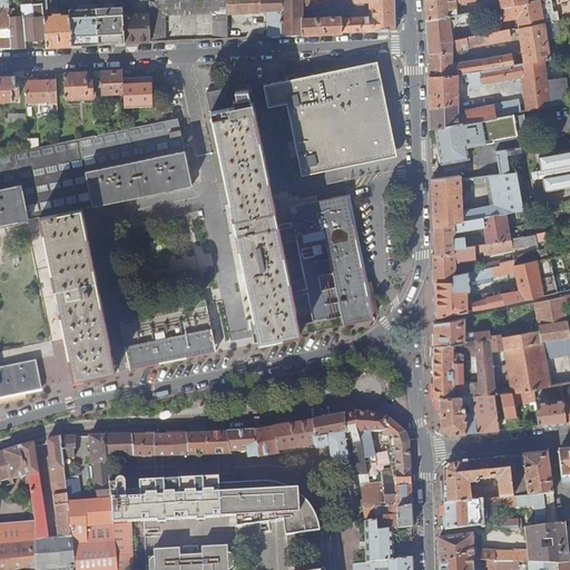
[(149,39),(149,42),(165,41),(165,16),(212,15),(213,39),(227,39),(227,13),(261,12),(261,11),(267,11),(268,37),(301,36),(327,33),(353,32),(395,30),(394,0),(353,0),(354,3),(372,2),(373,17),(342,18),(303,19),(302,6),(302,0),(148,0),(149,13),(149,39)]
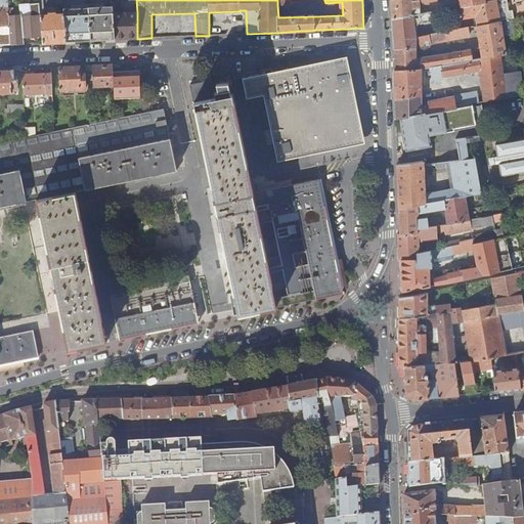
[(391,0),(392,19),(420,14),(420,6),(426,5),(426,2),(437,1),(437,0),(439,0),(391,0)]
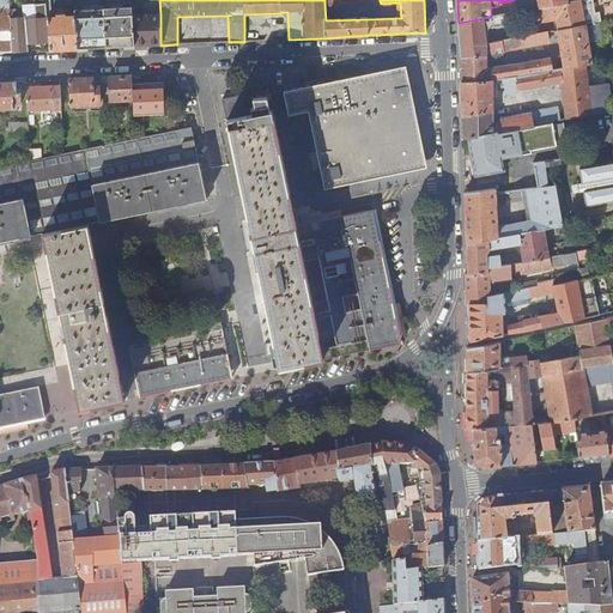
[(583,0),(582,0),(563,4),(539,8),(541,22),(556,19),(558,30),(584,25),(600,22),(598,13),(594,14),(590,0),(583,0)]
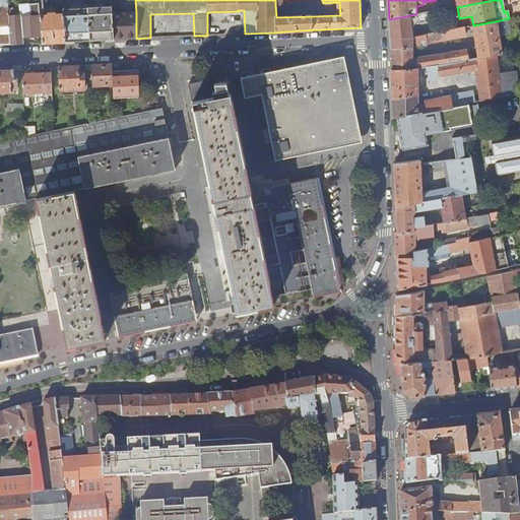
[(112,12),(112,14),(121,13),(120,1),(111,1),(111,6),(112,12)]
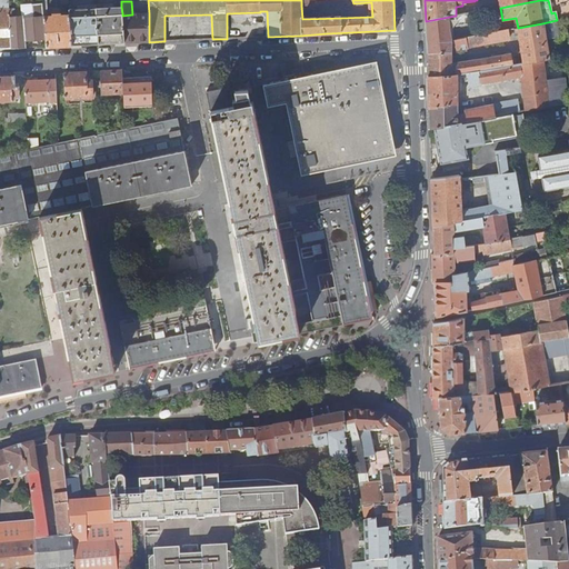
[(8,9),(10,49),(26,48),(25,41),(45,39),(42,8),(42,3),(31,5),(33,18),(22,19),(22,17),(13,18),(12,9),(8,9)]
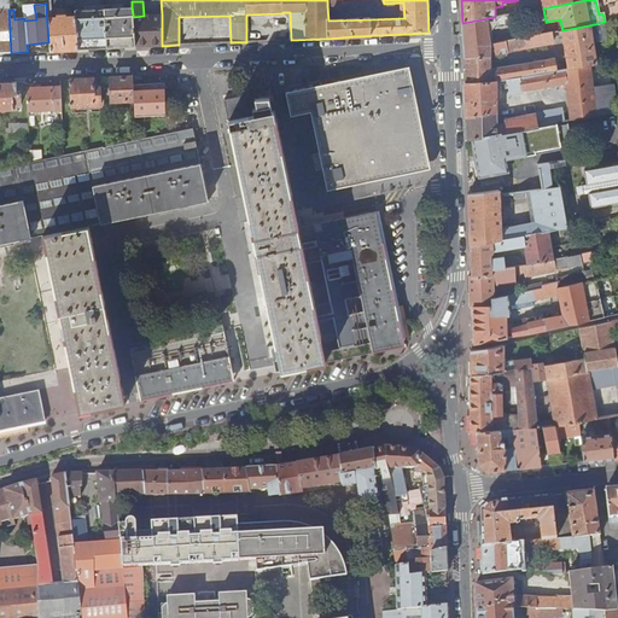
[(103,6),(106,45),(135,44),(135,42),(133,17),(133,15),(132,7),(123,9),(123,5),(103,6)]
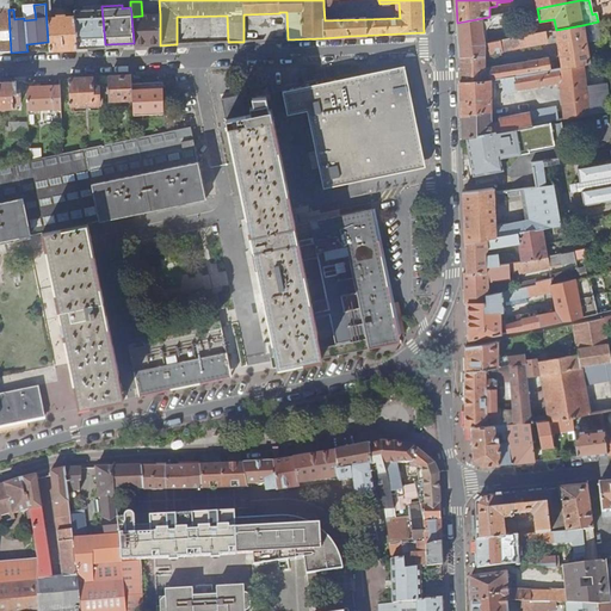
[(74,17),(76,45),(105,44),(102,6),(82,7),(82,10),(74,11),(74,17)]
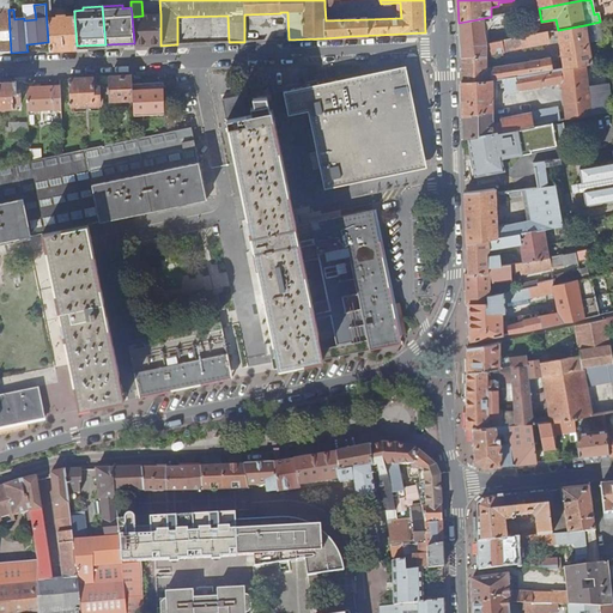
[(0,53),(11,53),(8,10),(8,8),(1,10),(1,14),(0,14),(0,53)]
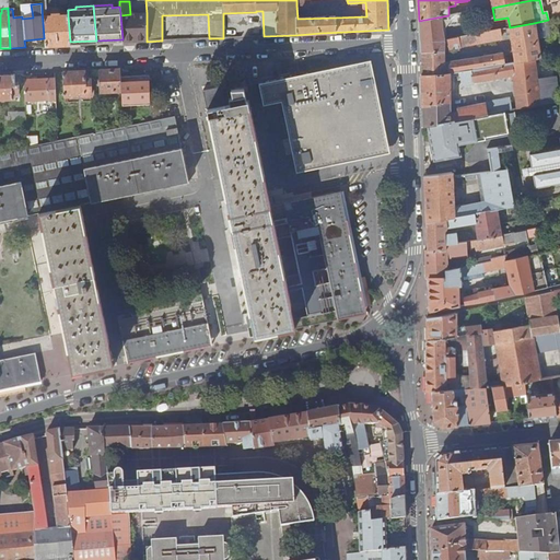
[(44,38),(45,46),(71,45),(70,42),(68,15),(58,15),(58,14),(53,14),(51,16),(46,16),(45,8),(42,8),(44,38)]
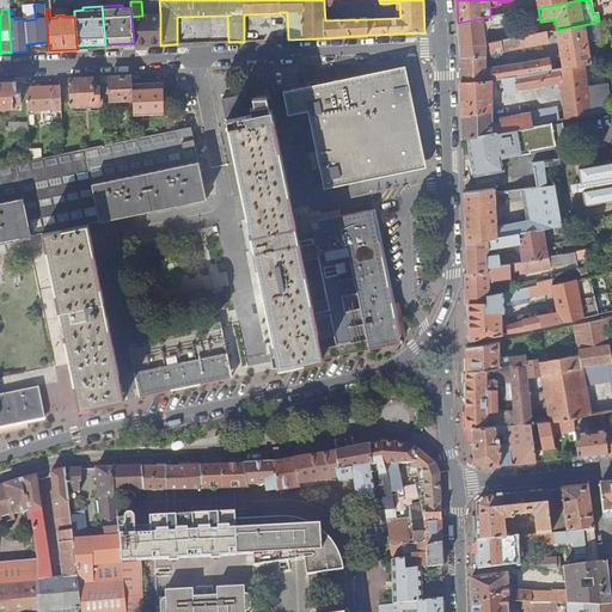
[(134,43),(134,47),(148,46),(148,42),(160,42),(160,14),(142,16),(132,17),(134,42),(134,43)]
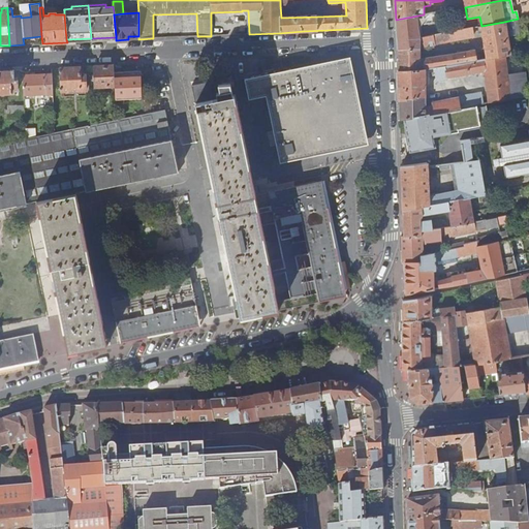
[(437,12),(424,14),(396,20),(398,51),(419,49),(418,38),(419,38),(418,25),(436,22),(439,19),(437,12)]
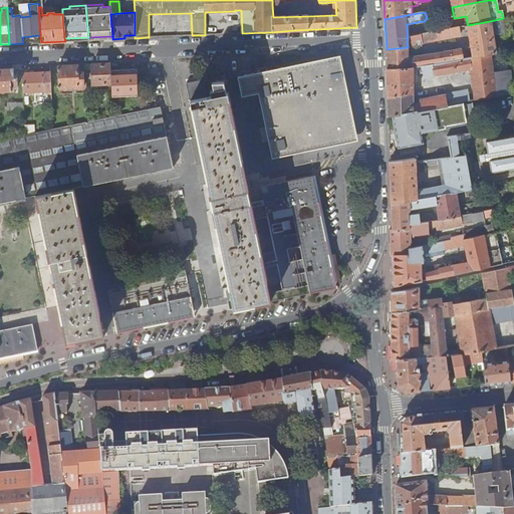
[(496,54),(490,21),(468,25),(474,57),(491,54),(496,54)]
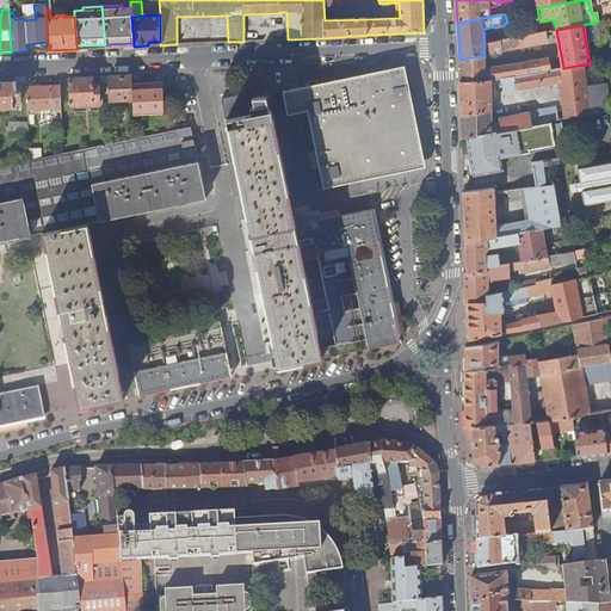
[(547,43),(544,32),(535,35),(519,37),(520,48),(547,43)]
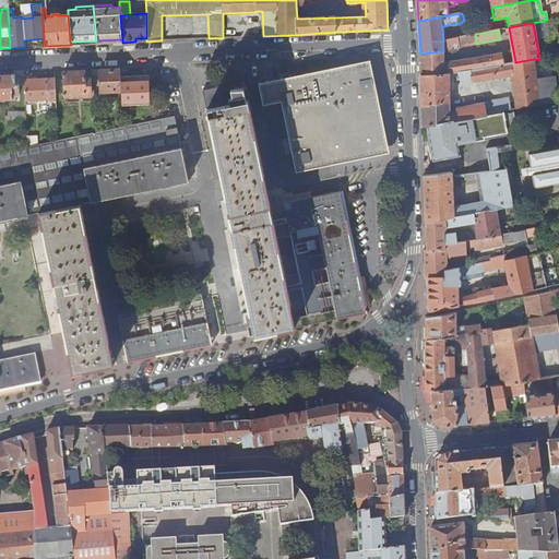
[(458,37),(460,47),(476,44),(475,34),(458,37)]
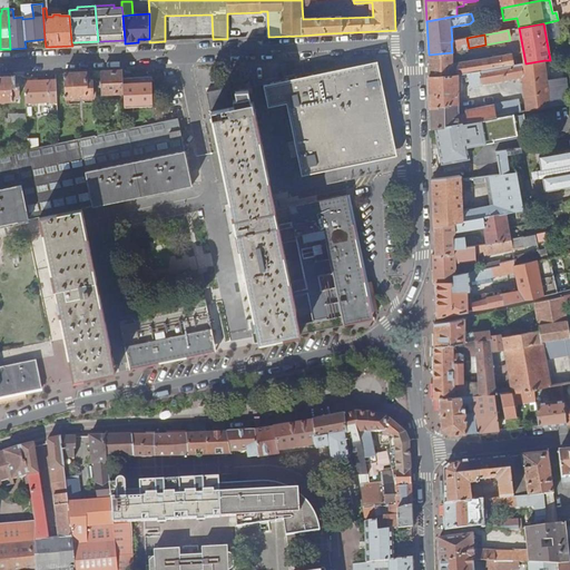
[(451,41),(452,52),(469,49),(469,48),(467,38),(452,41),(451,41)]
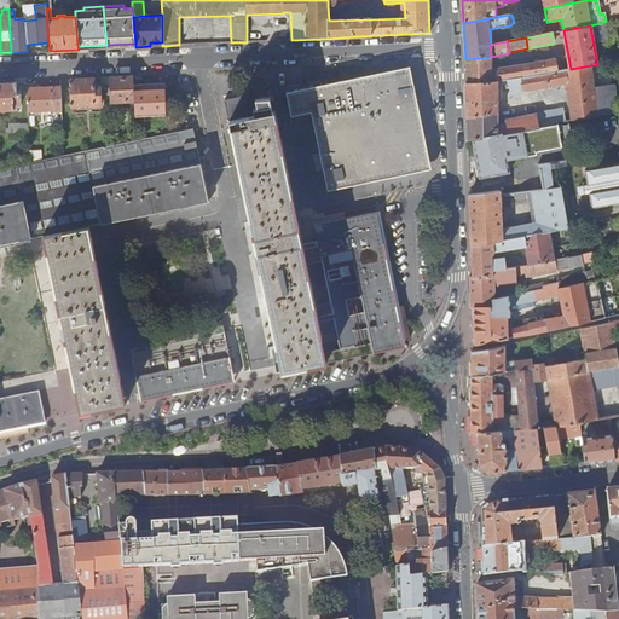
[(491,57),(466,59),(467,84),(497,81),(507,80),(556,71),(554,59),(491,69),(491,57)]
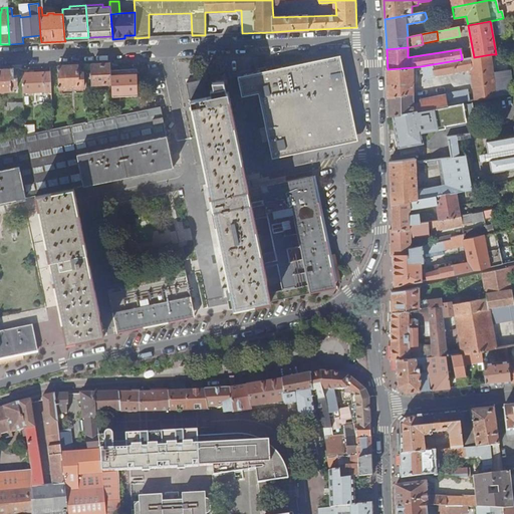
[(491,54),(474,57),(462,59),(421,66),(424,79),(435,77),(434,76),(471,70),(474,100),(512,93),(509,65),(493,68),(491,54)]
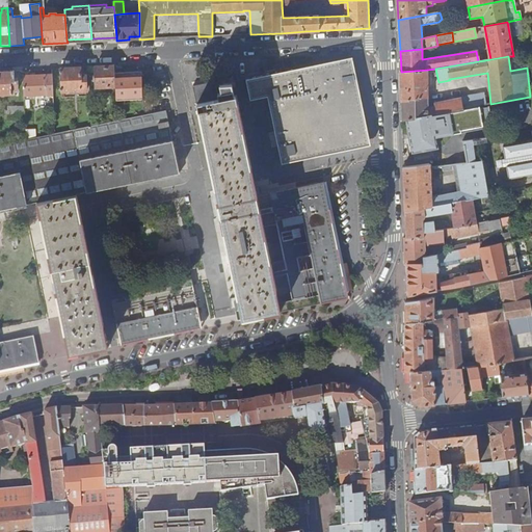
[(281,164),(358,149),(367,133),(351,58),(245,80),(248,94),(250,101),(267,98),(281,164)]
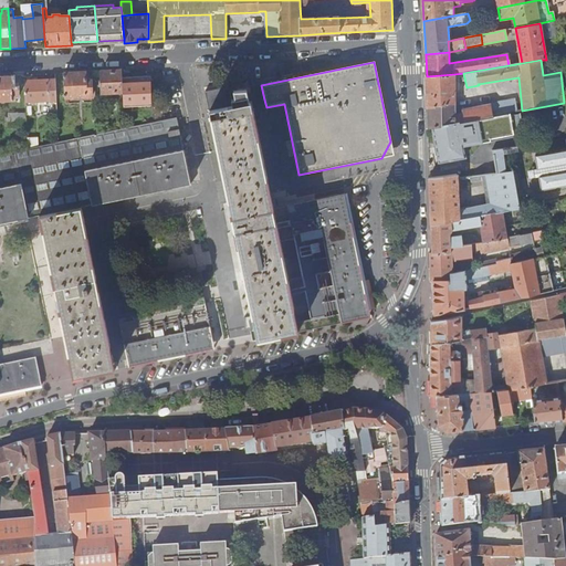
[(122,76),(122,71),(101,72),(102,81),(102,86),(102,94),(123,93),(122,76)]
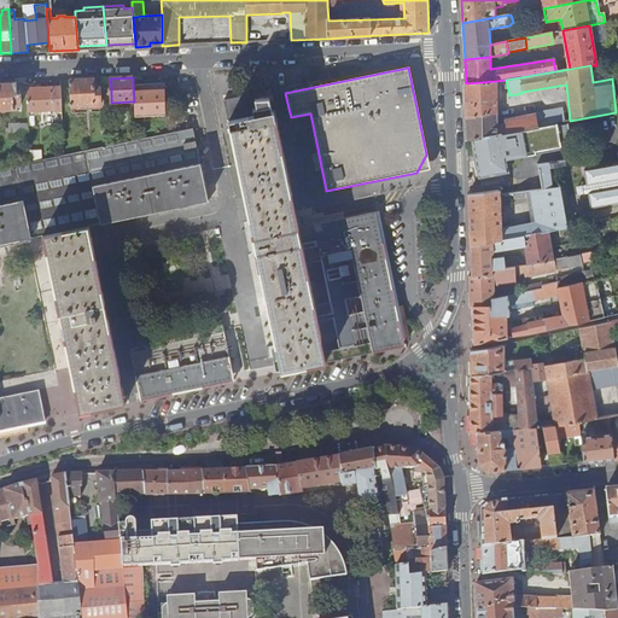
[(69,80),(70,108),(100,106),(99,88),(97,88),(94,88),(93,79),(69,80)]
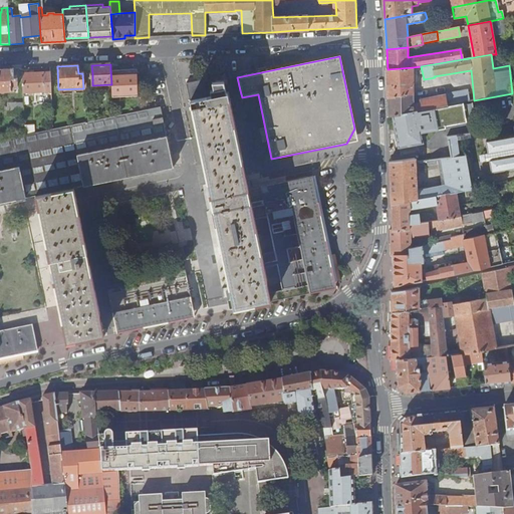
[(413,67),(388,69),(387,69),(387,98),(389,98),(389,116),(393,115),(434,108),(440,107),(463,102),(470,100),(468,90),(453,92),(453,94),(433,97),(433,95),(430,95),(430,98),(420,100),(420,102),(414,103),(413,67)]
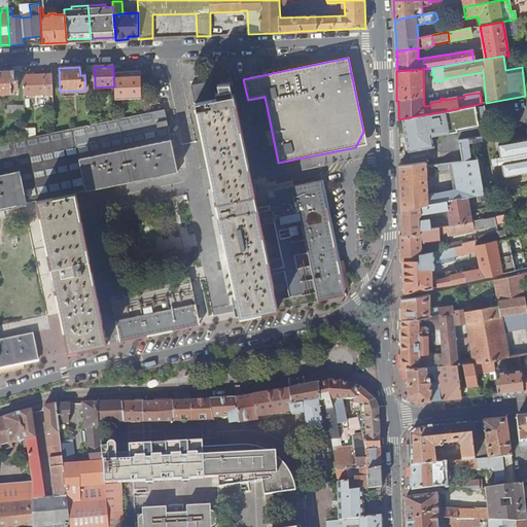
[(13,70),(0,70),(0,94),(12,94),(12,93),(14,93),(14,96),(19,96),(18,80),(16,80),(14,81),(13,70)]
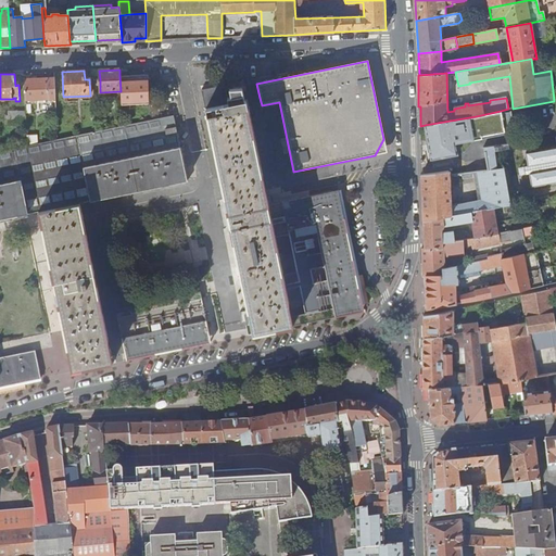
[(131,75),(119,75),(121,91),(121,103),(133,102),(131,75)]
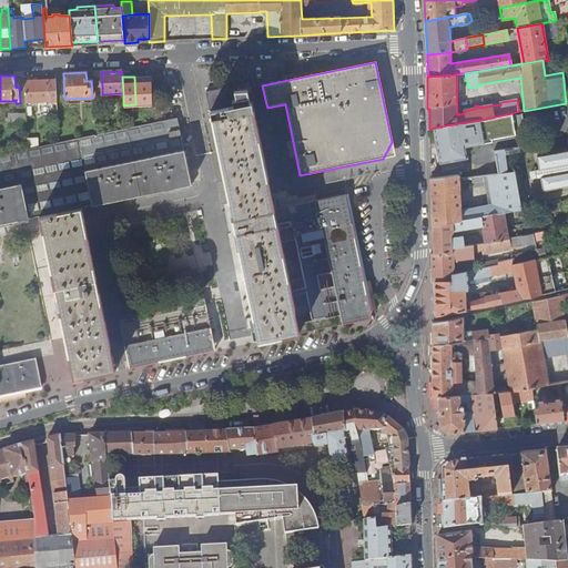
[(36,80),(23,81),(24,103),(57,102),(56,80),(36,80)]
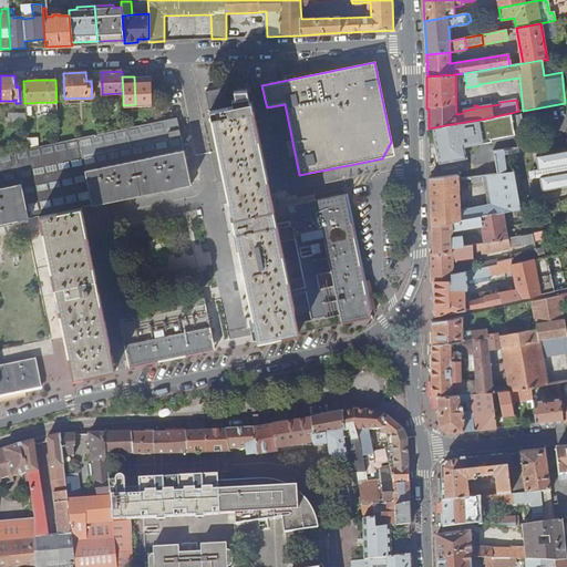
[(233,89),(236,103),(251,100),(249,85),(233,89)]
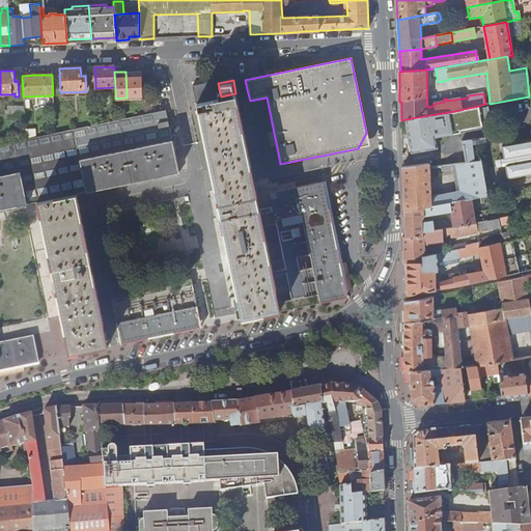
[(251,175),(235,96),(196,105),(211,178),(241,320),(281,312),(251,175)]
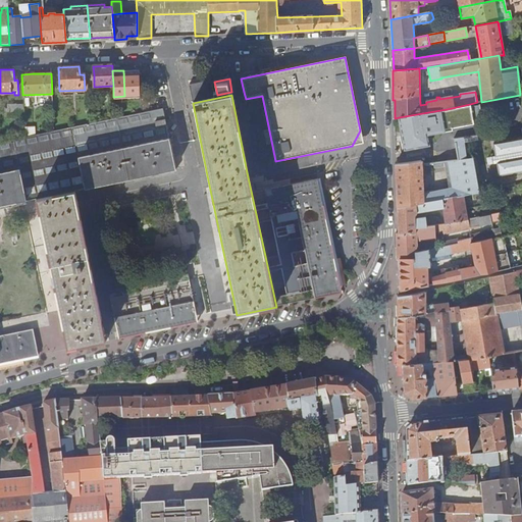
[(440,110),(399,117),(404,150),(429,146),(427,133),(426,126),(428,126),(481,117),(479,105),(471,106),(470,104),(447,109),(440,110)]
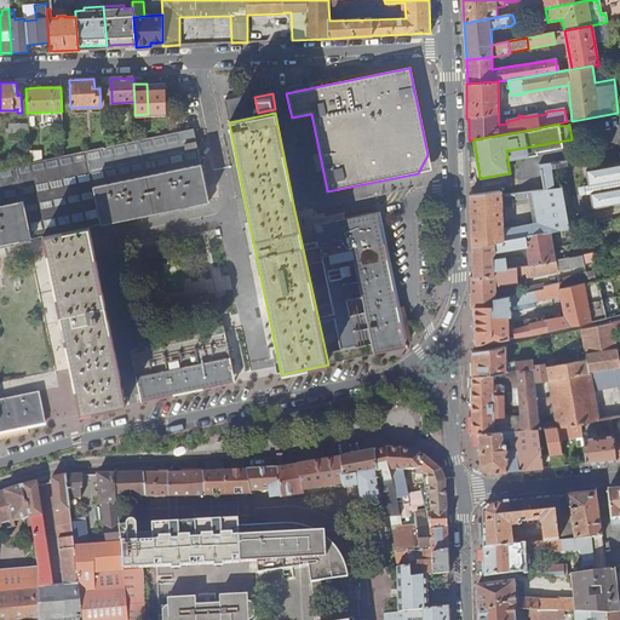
[(10,139),(28,139),(28,125),(10,126),(10,139)]
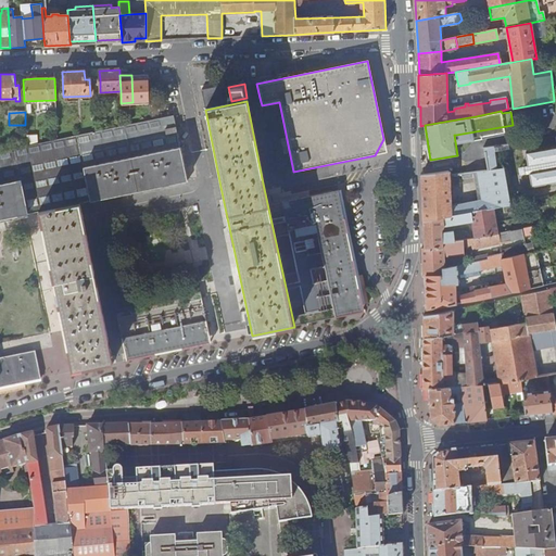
[(0,219),(38,213),(79,204),(187,181),(174,116),(154,119),(149,121),(123,127),(95,133),(65,139),(58,140),(26,147),(0,152),(0,219)]
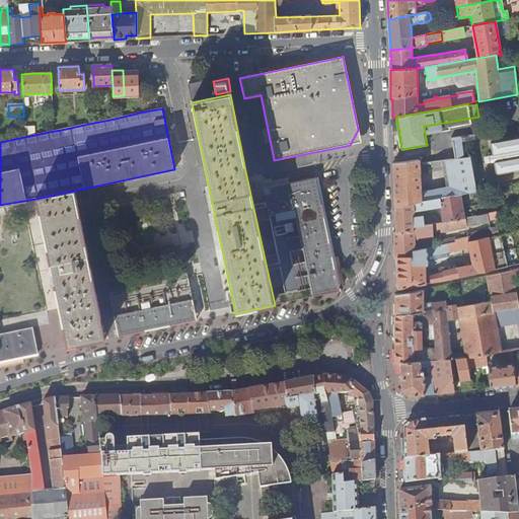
[(463,158),(460,137),(451,139),(455,159),(444,160),(448,177),(473,173),(470,157),(463,158)]
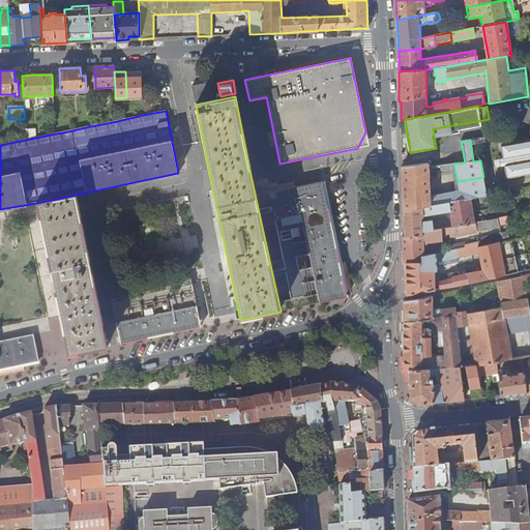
[(529,140),(501,146),(503,158),(525,154),(525,155),(529,155),(529,153),(529,160),(529,159),(526,160),(526,162),(504,166),(506,178),(529,174),(529,140)]
